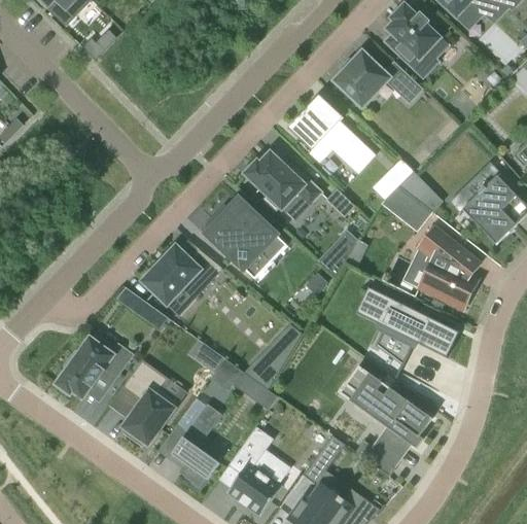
[(56,0),(47,8),(66,27),(75,16),(92,0),(56,0)]
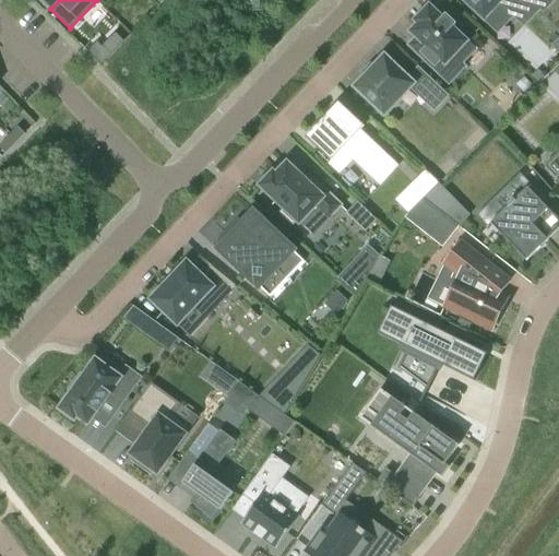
[(465,0),(482,15),(496,0),(498,0),(516,18),(533,0),(543,10),(551,0),(465,0)]
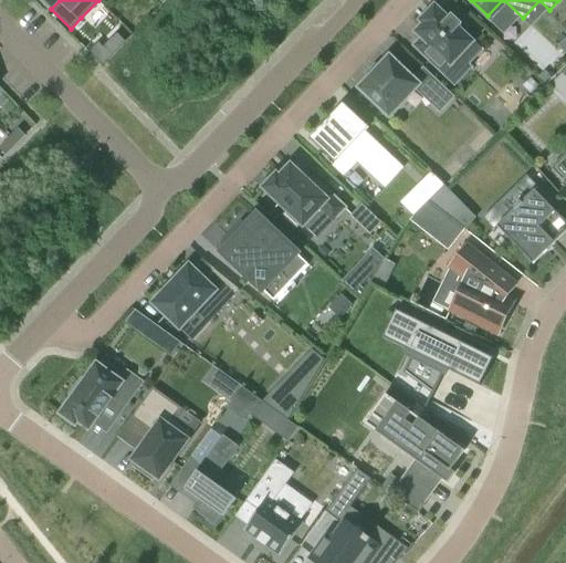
[(453,16),(449,19),(435,4),(420,19),(423,22),(417,30),(422,37),(415,44),(454,81),(469,65),(465,63),(481,48),(459,29),(463,24),(453,16)]
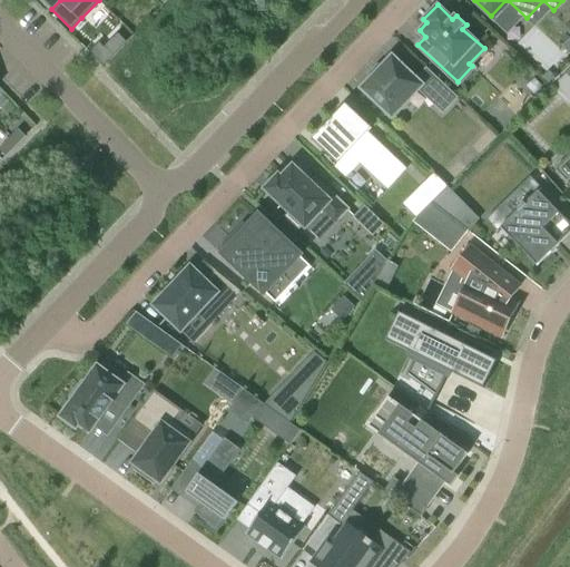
[(106,61),(126,38),(114,28),(94,51),(106,61)]
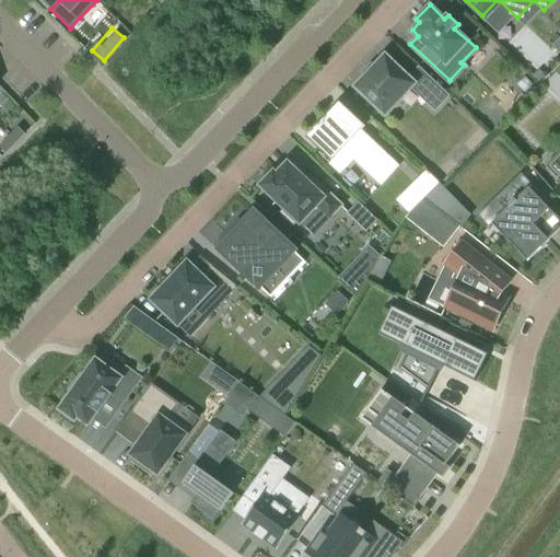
[(375,64),(374,62),(363,74),(364,76),(354,85),(385,114),(413,83),(421,90),(423,88),(436,100),(445,91),(418,65),(408,76),(385,54),(375,64)]
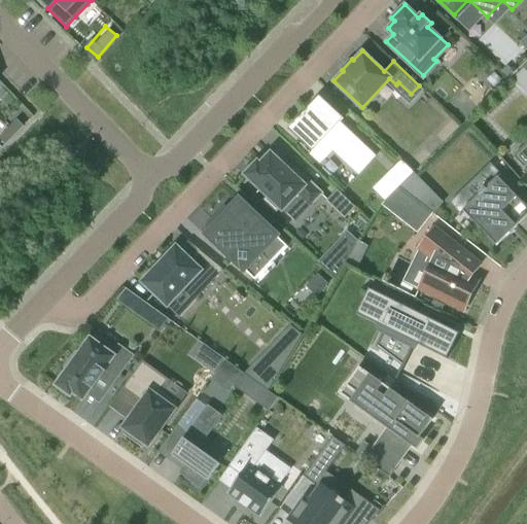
[(526,93),(526,92),(526,60),(511,76),(526,93)]
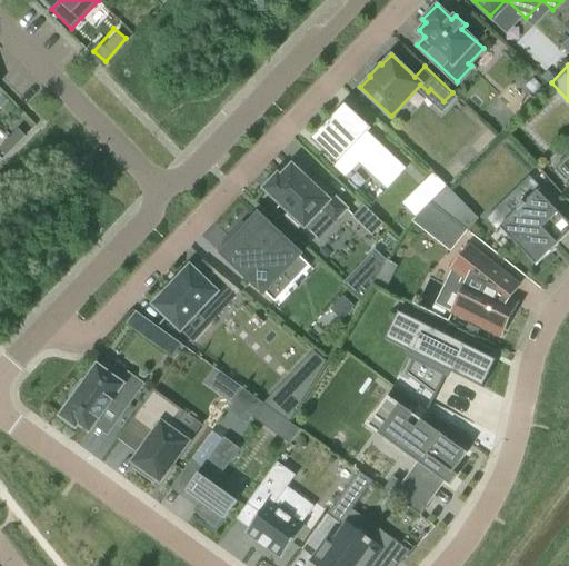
[(311,138),(346,170),(359,155),(386,180),(402,164),(367,129),(369,127),(346,103),(322,129),(320,127),(311,138)]
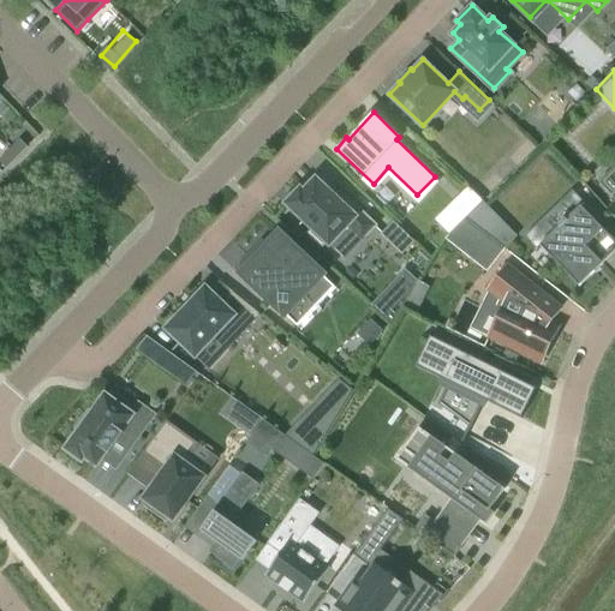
[(9,148),(17,155),(27,144),(19,137),(9,148)]
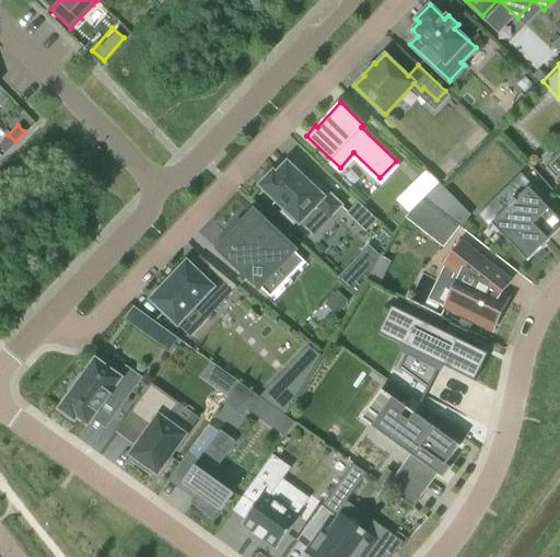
[(0,144),(6,151),(15,141),(8,135),(0,142),(0,144)]
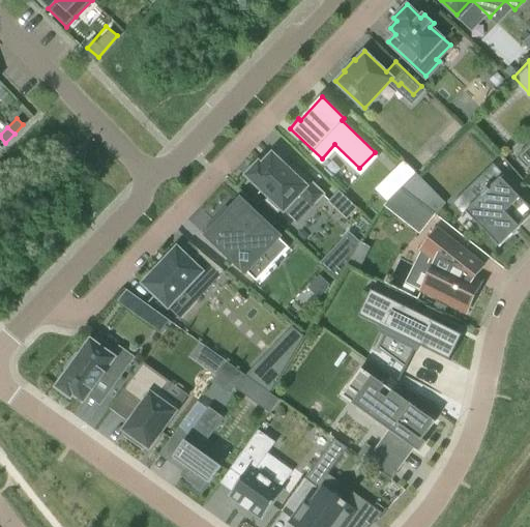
[(259,160),(245,174),(269,197),(266,199),(277,210),(281,207),(284,210),(299,194),(312,205),(323,193),(296,168),(292,172),(274,154),(275,153),(271,149),(266,154),(268,156),(261,164),(259,160)]
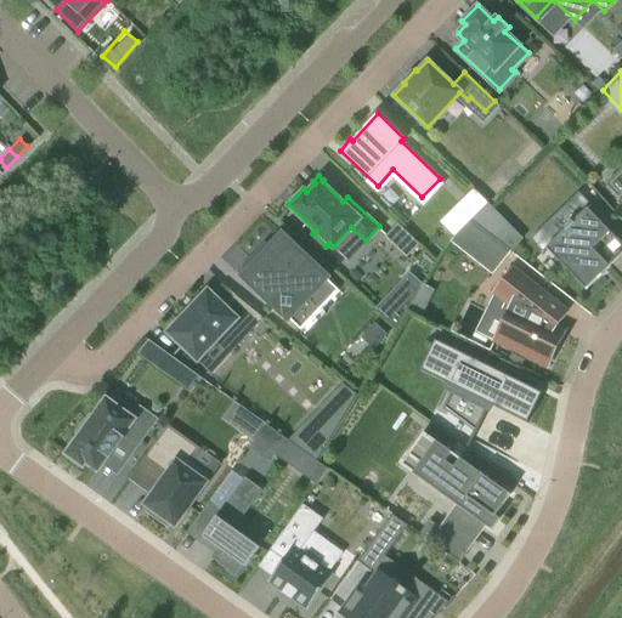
[(474,185),(437,220),(488,272),(525,237),(474,185)]
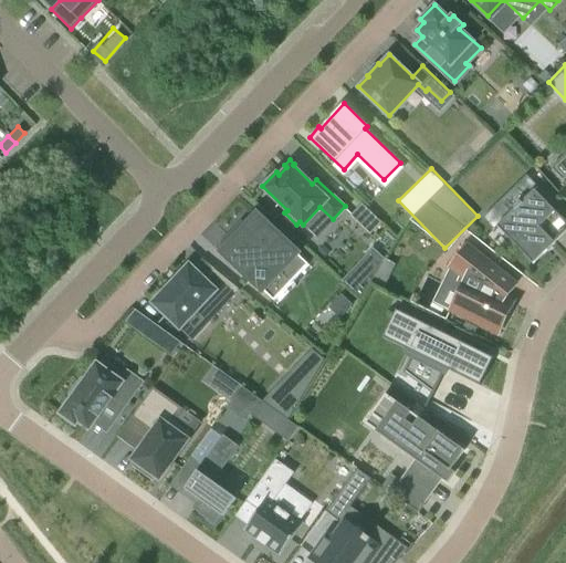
[(554,241),(540,226),(555,209),(534,188),(537,185),(526,174),(514,184),(526,196),(521,200),(520,199),(512,206),(514,207),(496,225),(533,262),(554,241)]
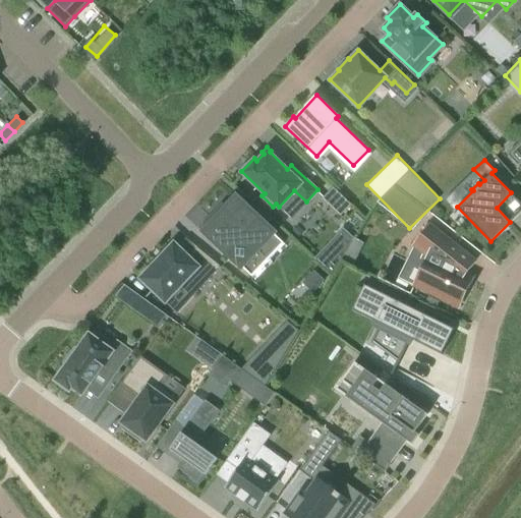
[(333,186),(322,197),(340,215),(351,203),(333,186)]
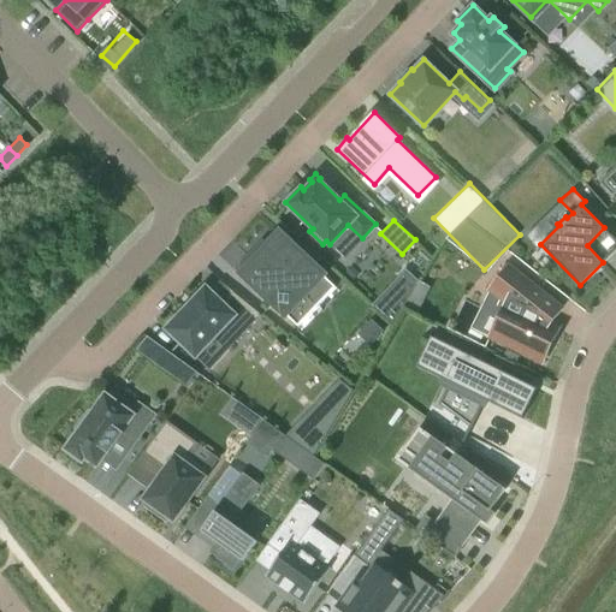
[(279,232),(254,259),(242,272),(256,285),(297,325),(312,312),(298,299),(323,273),(279,232)]
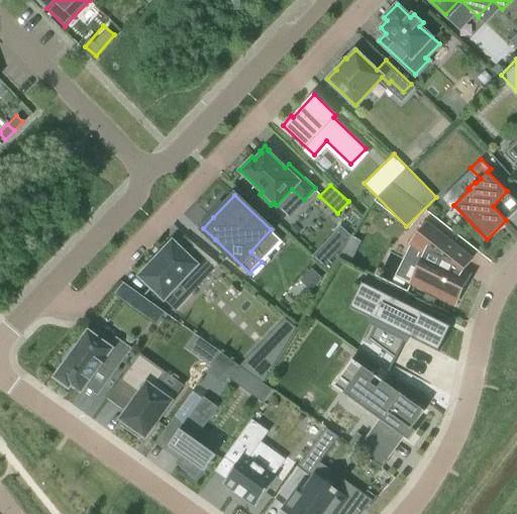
[(454,303),(470,274),(439,259),(452,242),(426,222),(410,242),(425,253),(411,281),(454,303)]
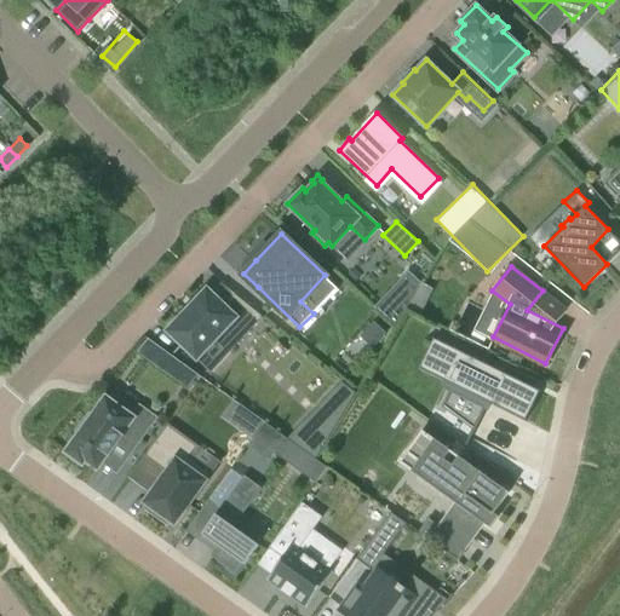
[(422,282),(408,269),(373,306),(395,326),(422,282)]
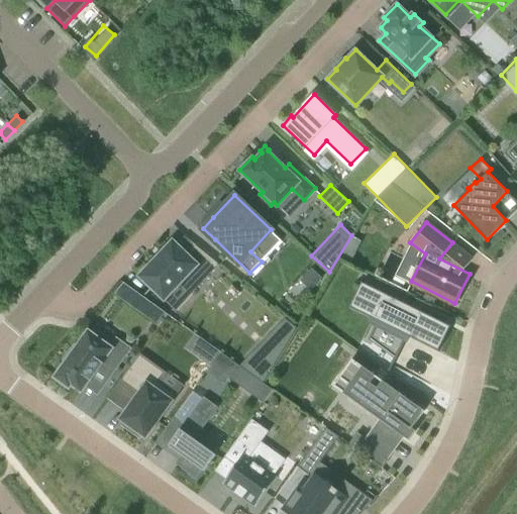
[(164,298),(182,279),(194,290),(219,263),(196,243),(186,254),(176,244),(173,241),(162,252),(158,258),(140,276),(164,298)]
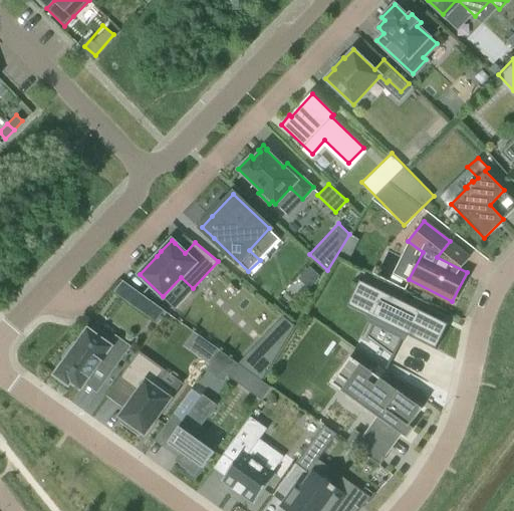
[(121,283),(115,294),(158,316),(164,306),(121,283)]
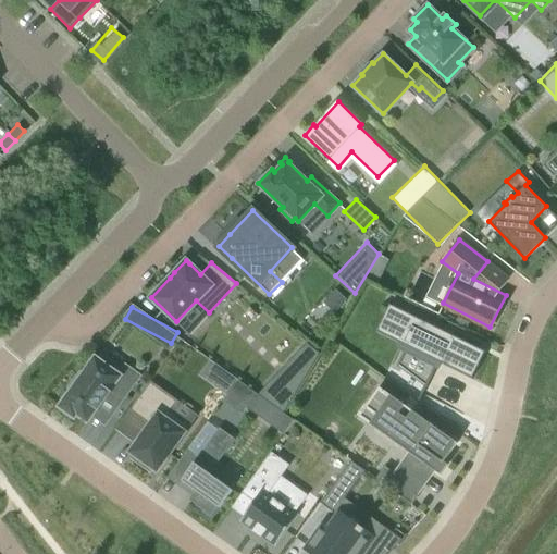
[(394,308),(381,333),(407,347),(400,362),(429,382),(438,364),(477,383),(489,357),(394,308)]
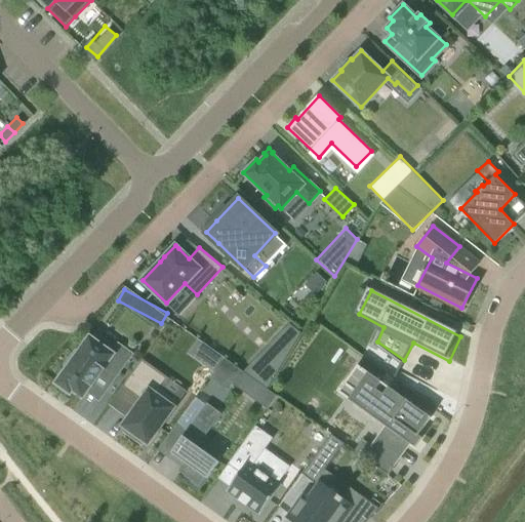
[(280,333),(293,347),(301,332),(289,323),(280,333)]
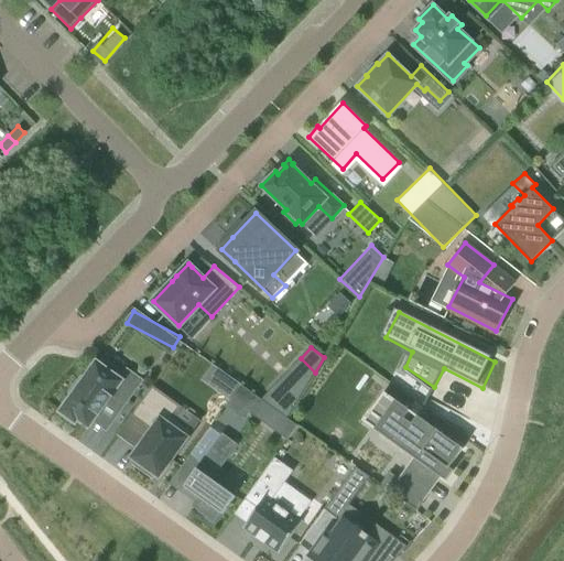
[(126,373),(100,355),(84,379),(80,378),(73,389),(75,390),(61,411),(75,421),(77,418),(88,425),(105,402),(118,411),(141,379),(128,369),(126,373)]
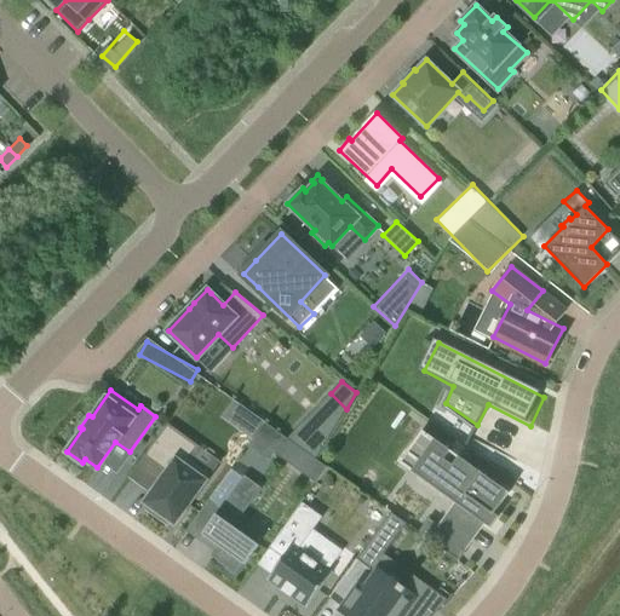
[(236,397),(224,414),(251,433),(263,416),(236,397)]
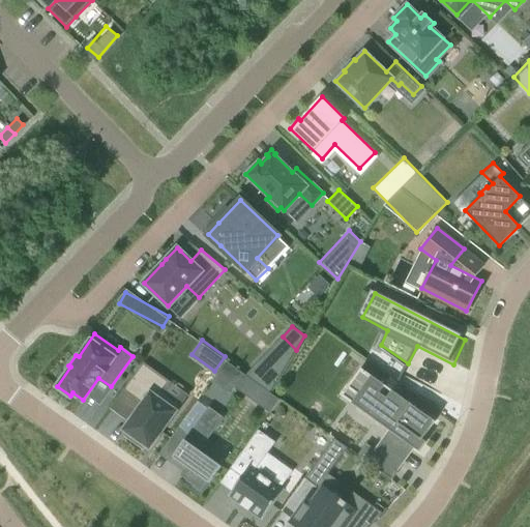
[(242,372),(226,359),(211,380),(228,391),(242,372)]
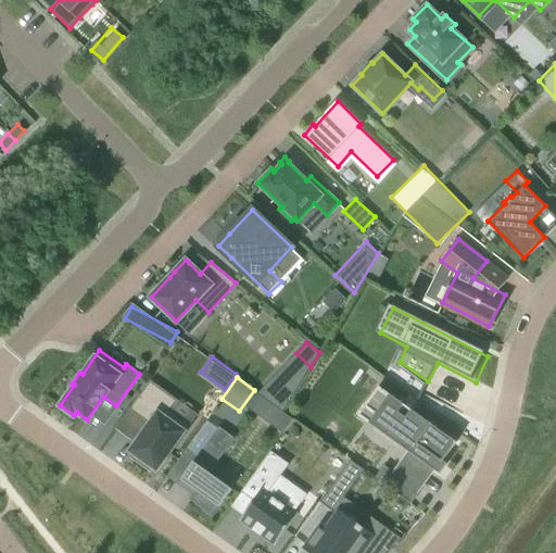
[(285,412),(293,397),(273,377),(258,393),(285,412)]
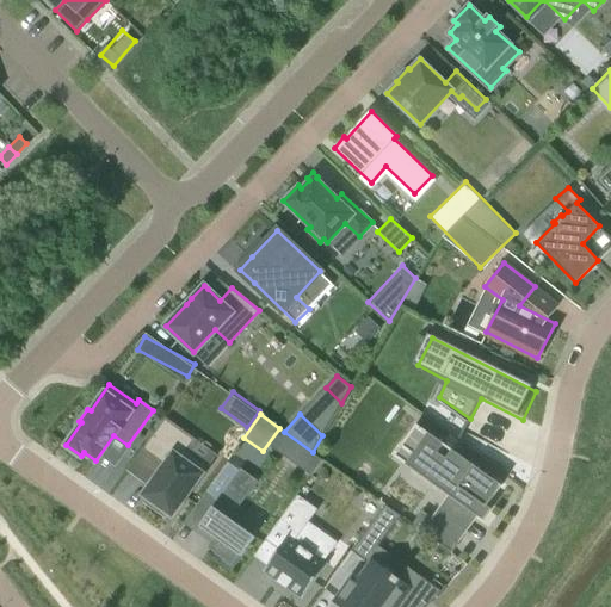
[(149,485),(142,494),(147,497),(143,501),(165,516),(167,512),(172,515),(207,466),(185,450),(195,438),(165,416),(143,446),(166,462),(149,485)]
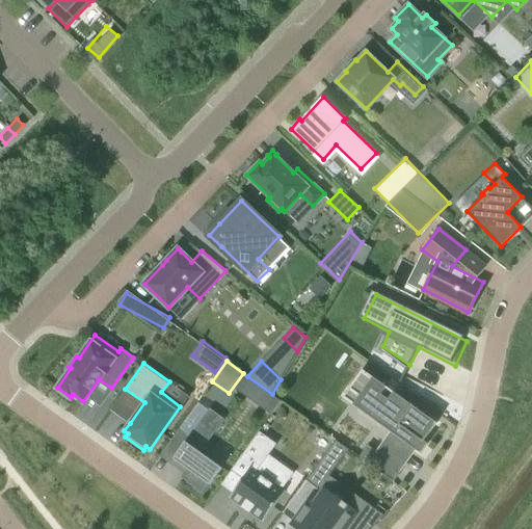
[(420,452),(427,443),(424,440),(436,422),(393,391),(388,398),(380,393),(386,386),(372,376),(352,403),(420,452)]
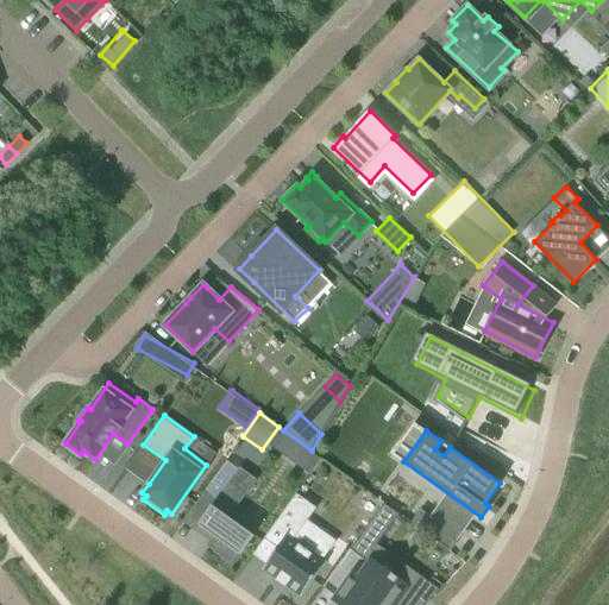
[(257,525),(234,509),(257,478),(239,465),(198,524),(213,535),(206,544),(231,562),(238,553),(239,553),(253,534),(252,533),(257,525)]
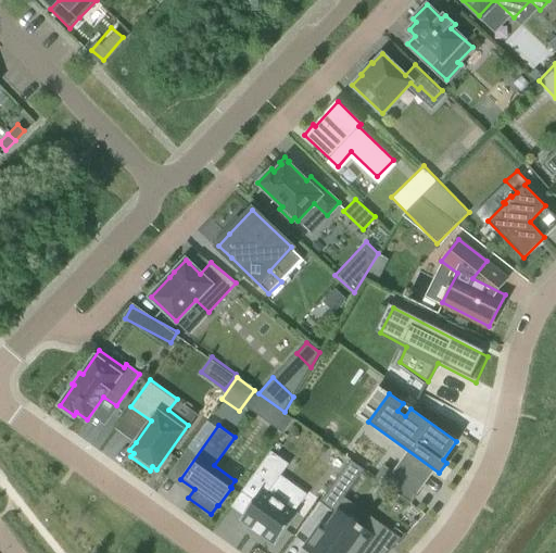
[(241,490),(253,500),(239,519),(240,520),(241,519),(253,527),(251,529),(261,536),(262,535),(274,542),(273,544),(274,544),(298,512),(297,511),(295,512),(292,510),(297,504),(272,487),(289,463),(270,450),(241,490)]
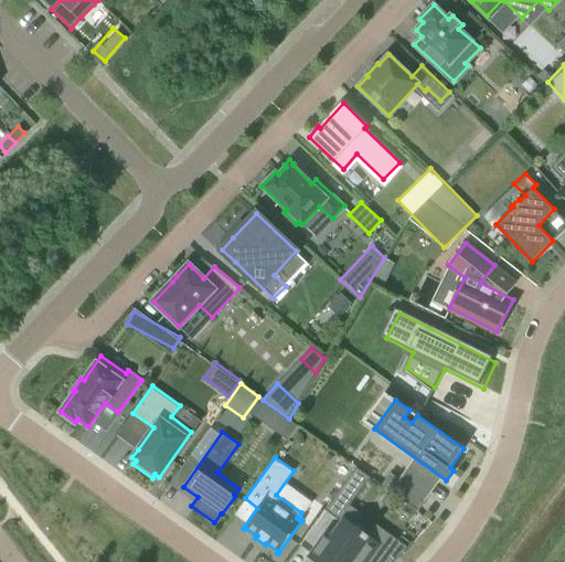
[(350,505),(370,476),(355,466),(334,495),(349,505),(350,505)]
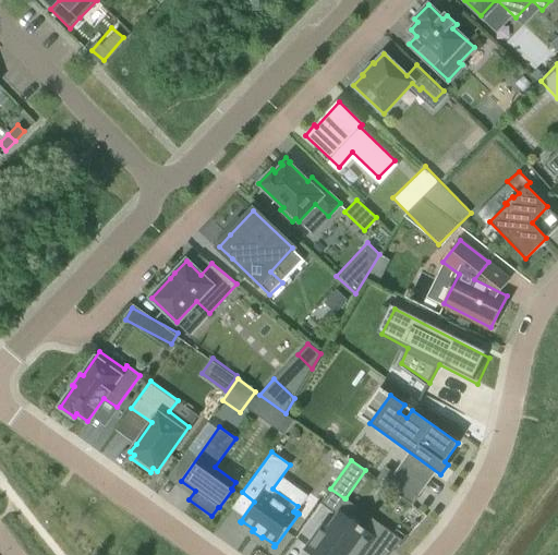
[(396,493),(405,480),(385,466),(376,479),(396,493)]
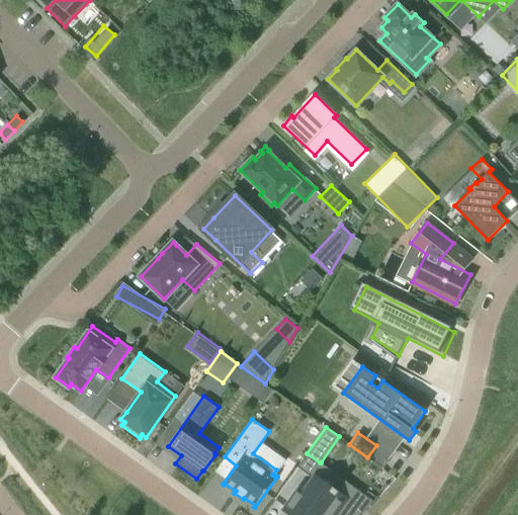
[(358,514),(360,514),(365,509),(373,502),(374,501),(350,484),(341,496),(337,493),(338,492),(334,489),(333,490),(316,477),(315,479),(305,492),(300,489),(285,509),(292,514),(291,514),(358,514)]
